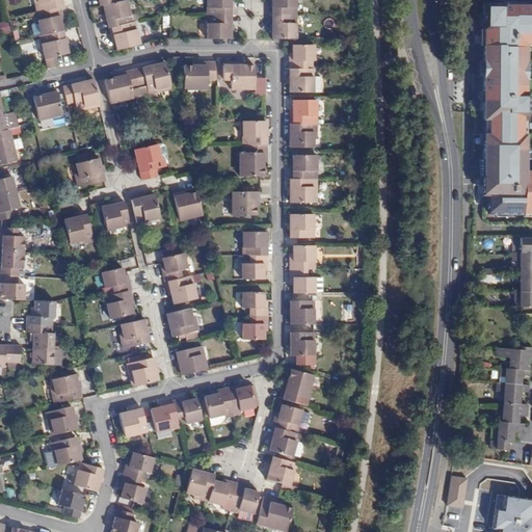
[(41,11),(45,10),(59,7),(63,6),(61,0),(36,0),(38,4),(41,11)]
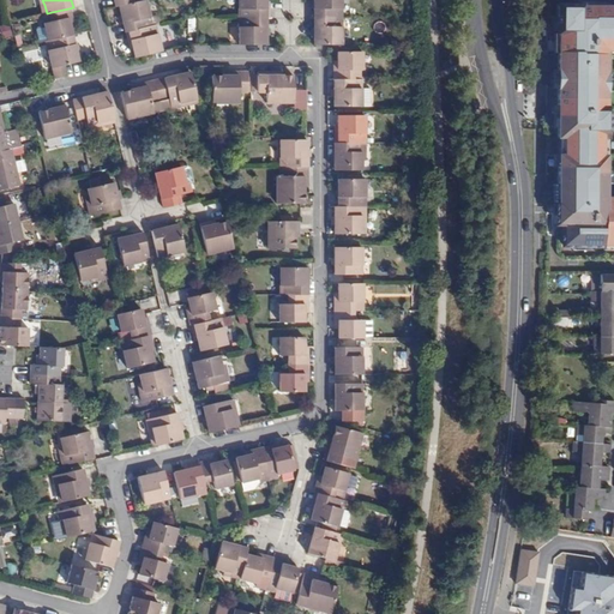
[(118,6),(124,32),(128,31),(151,25),(145,0),(143,0),(142,0),(119,6),(118,6)]
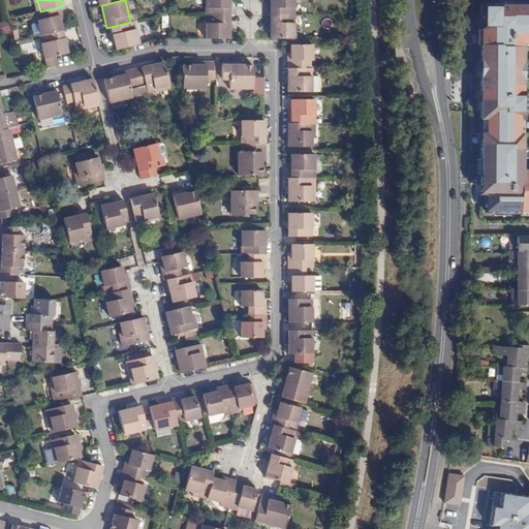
[(205,0),(206,16),(229,16),(229,1),(228,0),(205,0)]
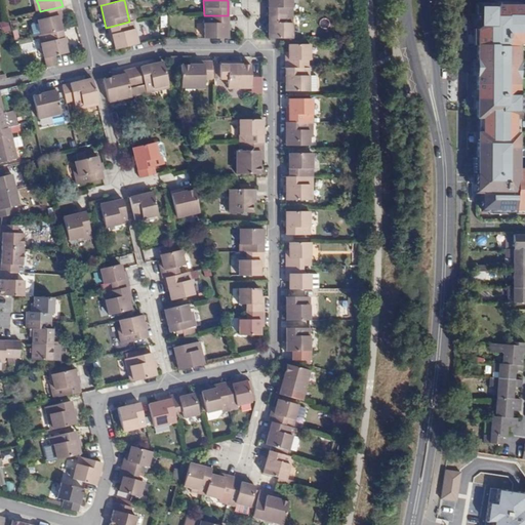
[(268,0),(269,0),(269,15),(292,15),(292,0),(268,0)]
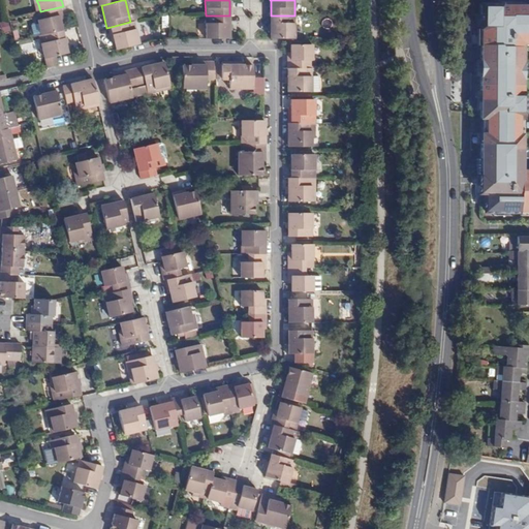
[(485,45),(480,44),(480,119),(486,119),(486,133),(479,133),(479,176),(486,176),(486,185),(479,185),(479,192),(486,193),(485,212),(528,212),(528,169),(518,170),(518,160),(522,160),(522,134),(519,133),(519,113),(522,113),(523,43),(528,43),(528,5),(480,5),(480,36),(485,36),(485,45)]
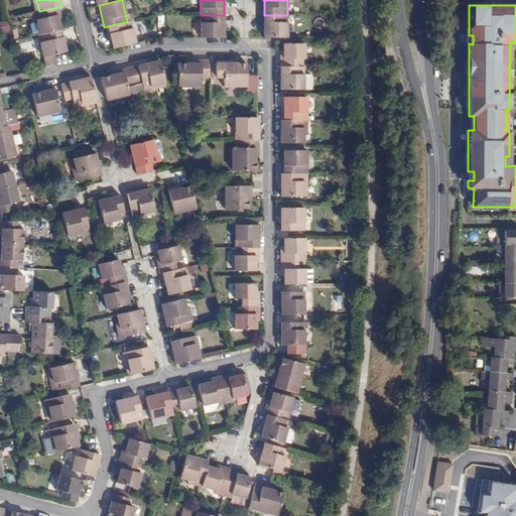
[(36,20),(40,34),(60,29),(58,22),(56,16),(59,15),(57,7),(43,10),(45,18),(36,20)]
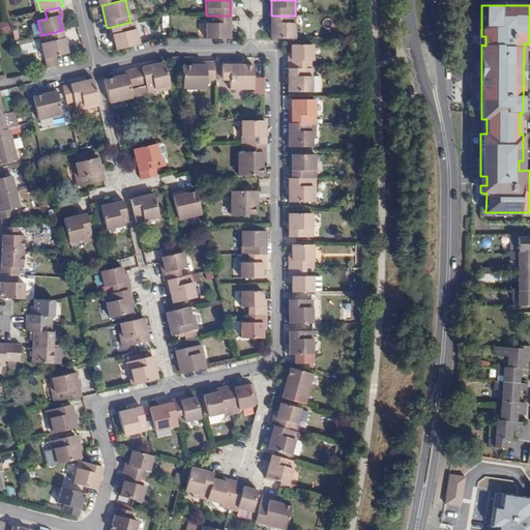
[(38,18),(37,21),(47,19),(45,10),(40,11),(37,12),(38,18)]
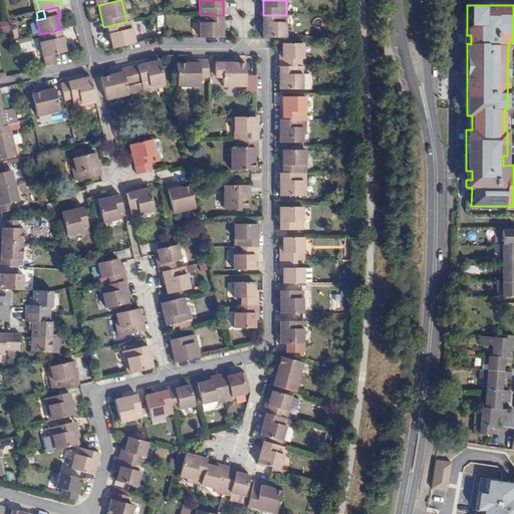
[(223,15),(200,15),(199,37),(222,38),(223,29),(223,15)]
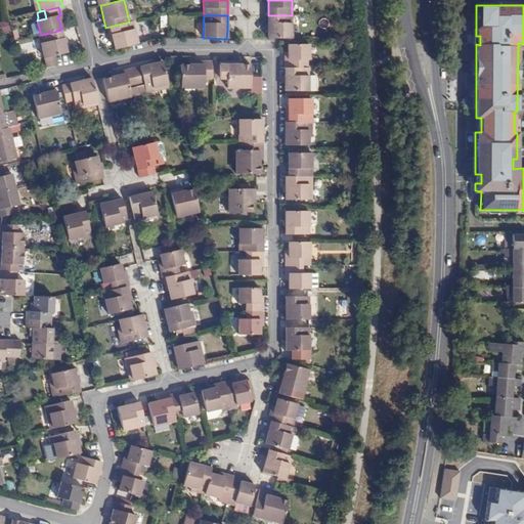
[(292,15),(268,15),(268,38),(284,38),(292,38),(292,15)]
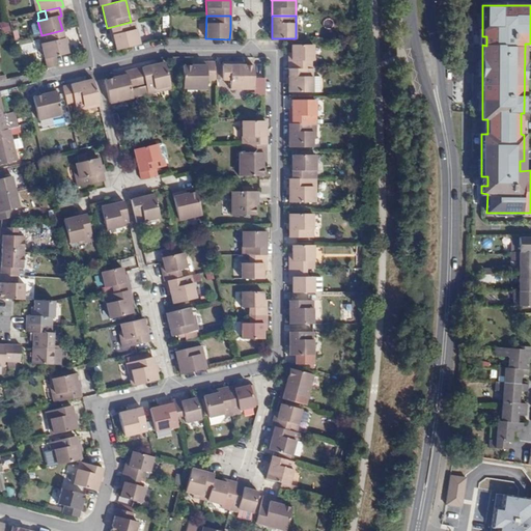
[(114,40),(117,50),(139,45),(134,22),(131,22),(111,27),(114,40)]
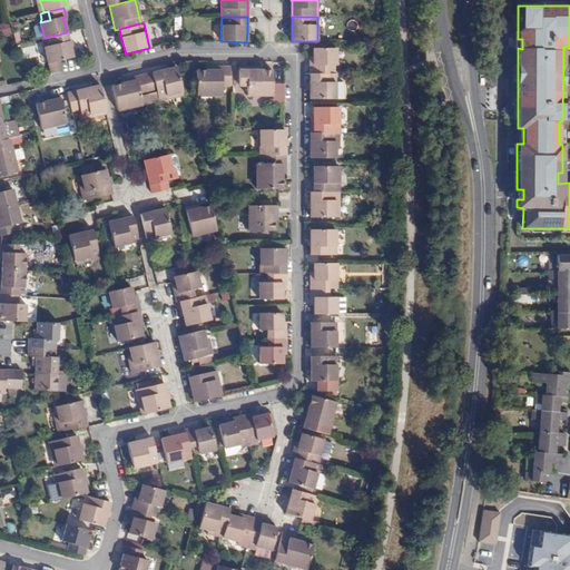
[(45,38),(42,39),(48,64),(59,60),(72,58),(67,32),(45,38)]
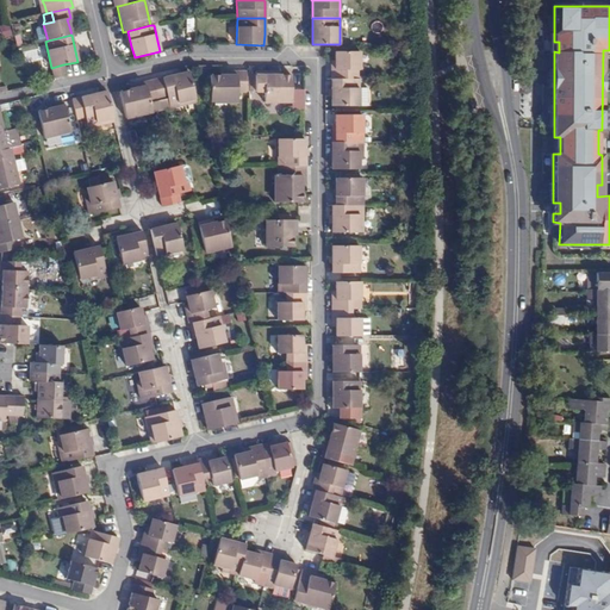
[(331,70),(332,79),(352,79),(352,70),(361,70),(361,53),(336,53),(336,62),(336,70),(331,70)]
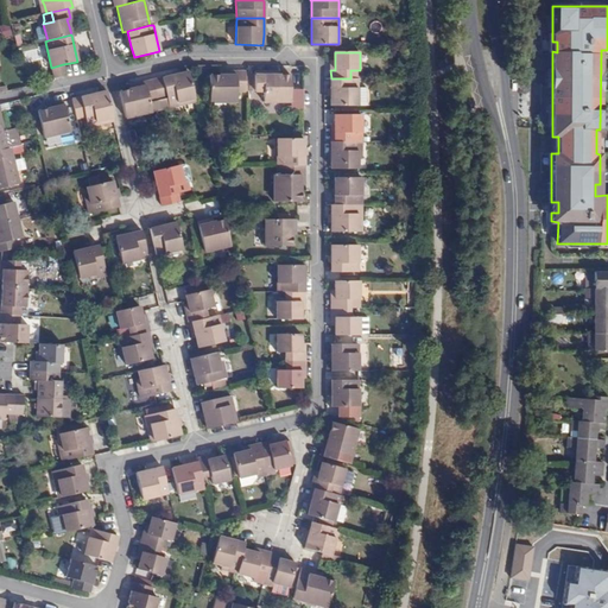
[(63,64),(51,68),(51,69),(54,78),(65,75),(63,64)]
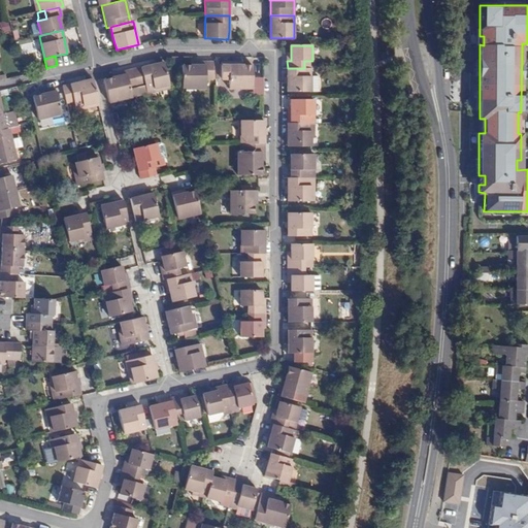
[(144,85),(146,94),(169,89),(163,62),(133,69),(137,86),(144,85)]
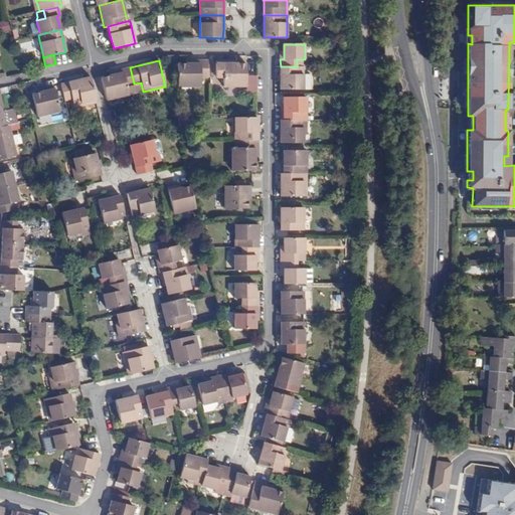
[(192,64),(187,64),(177,64),(177,87),(199,87),(200,77),(206,78),(207,60),(192,60),(192,64)]
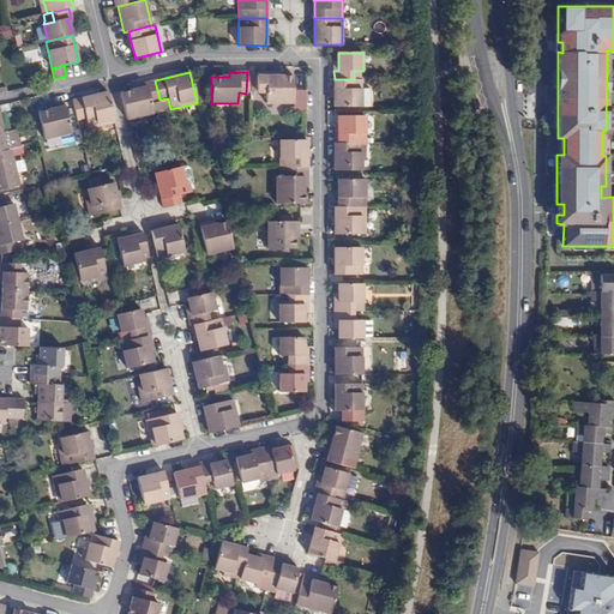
[(272,72),(258,72),(258,92),(266,92),(268,103),(293,103),(293,76),(282,76),(275,76),(275,72),(272,72)]
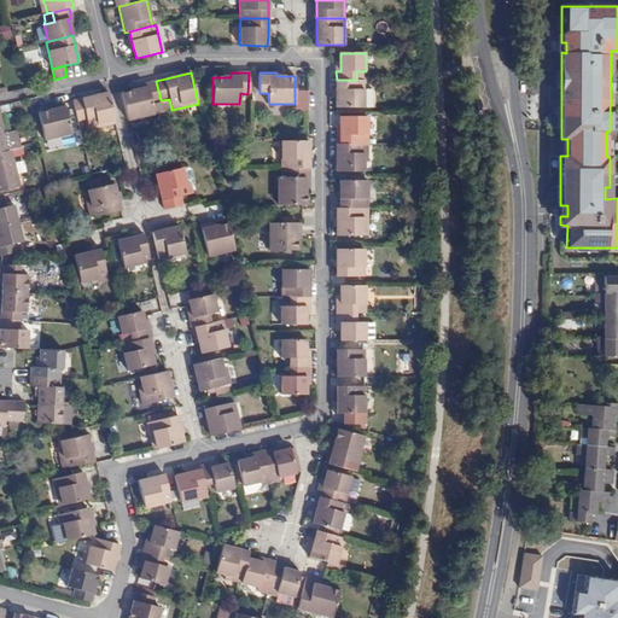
[(336,93),(336,108),(365,108),(365,80),(356,80),(337,80),(336,93)]
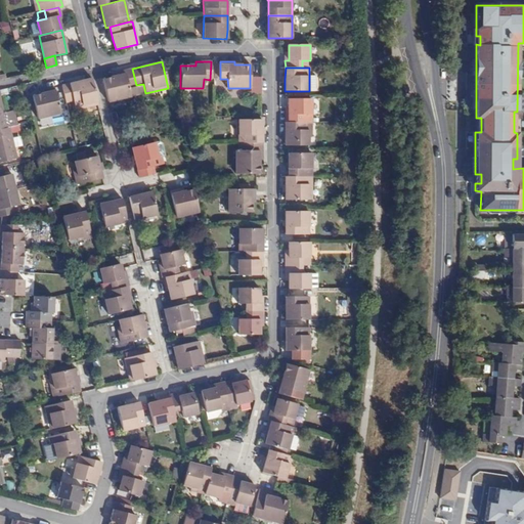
[(102,79),(108,102),(131,97),(129,87),(136,85),(132,69),(117,73),(118,76),(113,77),(102,79)]
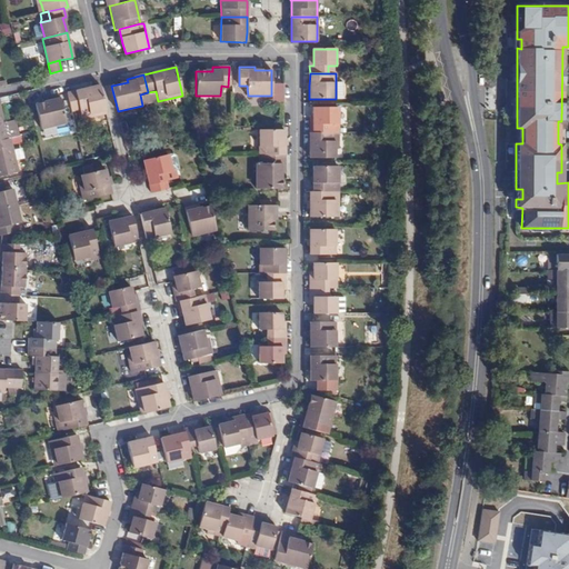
[(67,93),(72,112),(78,111),(81,110),(83,120),(91,118),(91,115),(106,110),(100,85),(67,93)]
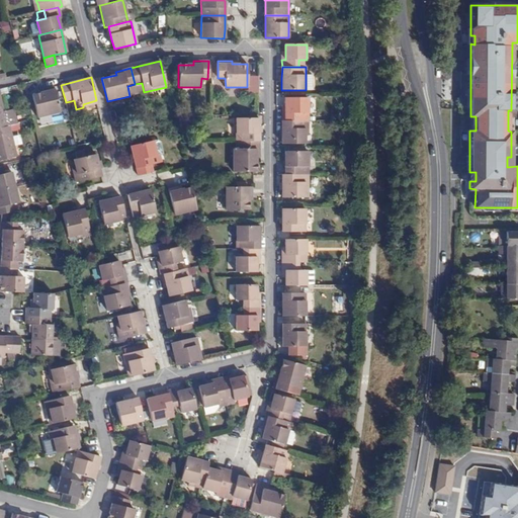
[(135,84),(137,94),(144,92),(142,83),(135,84)]
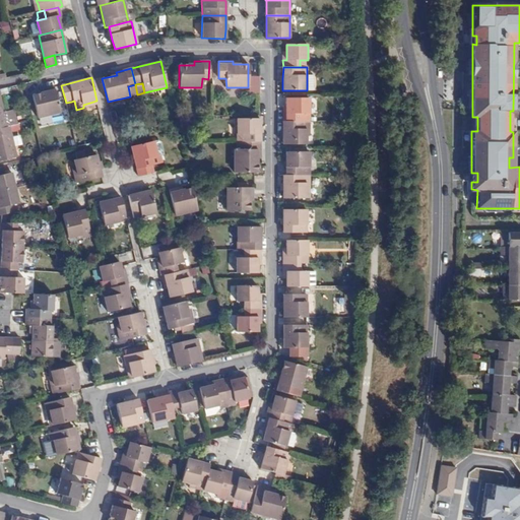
[(130,96),(137,94),(135,84),(128,86),(130,96)]
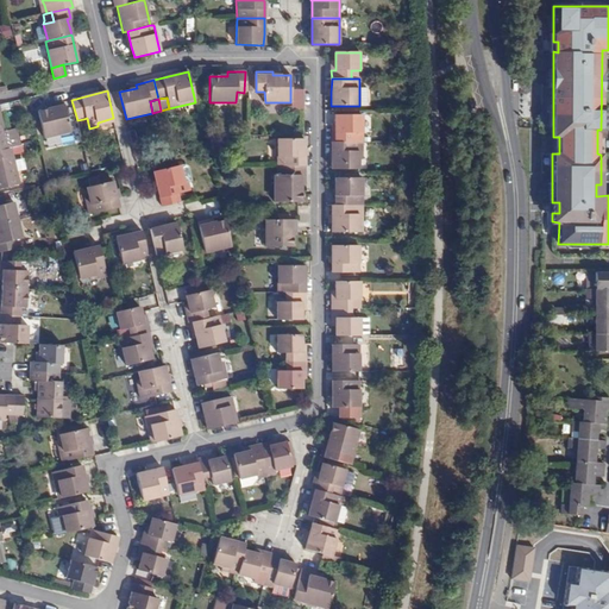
[(67,117),(63,101),(54,104),(55,108),(48,110),(38,112),(44,138),(70,132),(67,117)]
